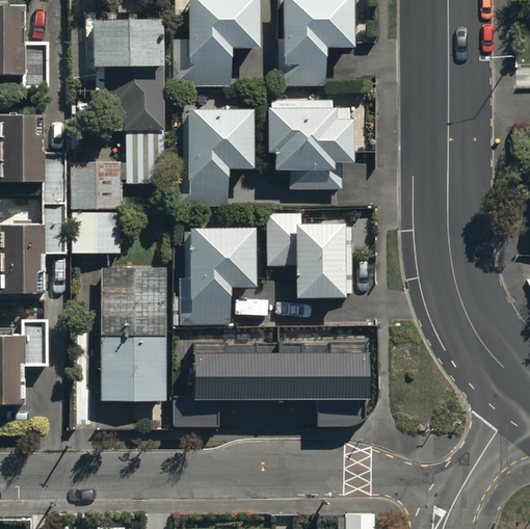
[(230,47),(259,46),(257,0),(190,0),(192,44),(177,45),(177,75),(187,87),(231,86),(230,47)]
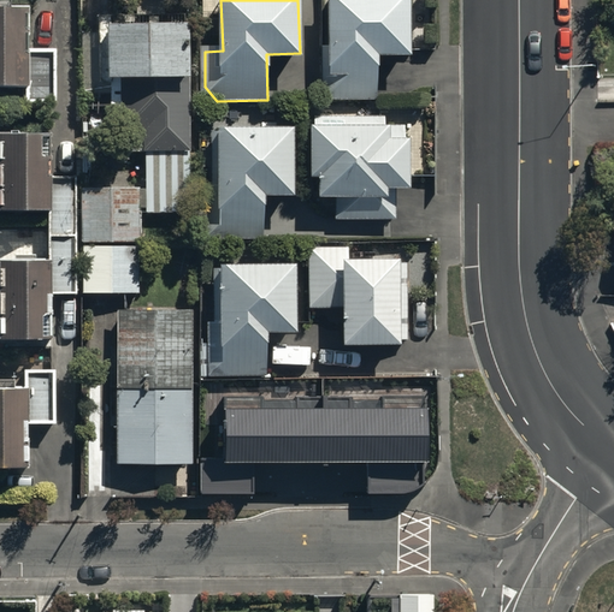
[(377,57),(411,57),(411,0),(325,0),(326,102),(378,102),(377,57)]
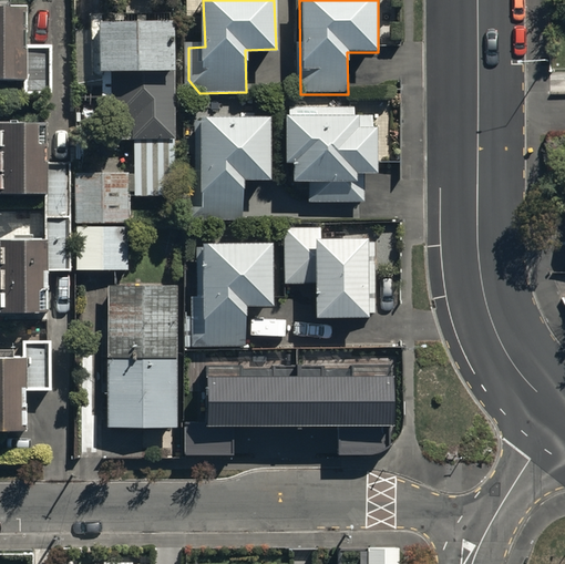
[(28,6),(0,4),(0,80),(27,81),(27,93),(52,93),(52,45),(27,45),(28,6)]
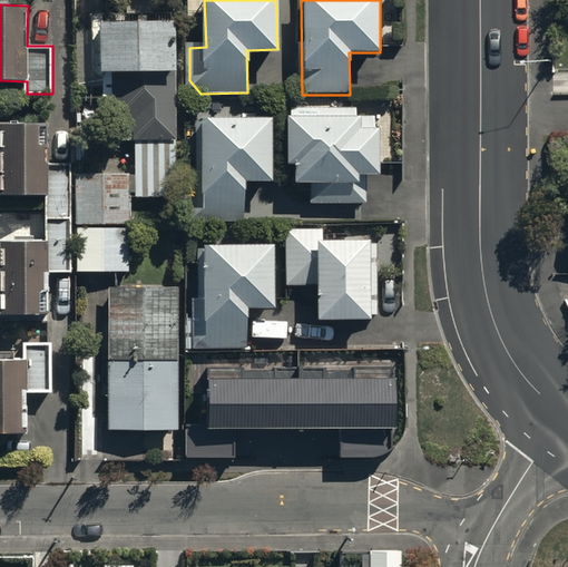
[(176,20),(98,20),(98,146),(135,146),(135,198),(165,198),(165,143),(176,144),(176,20)]
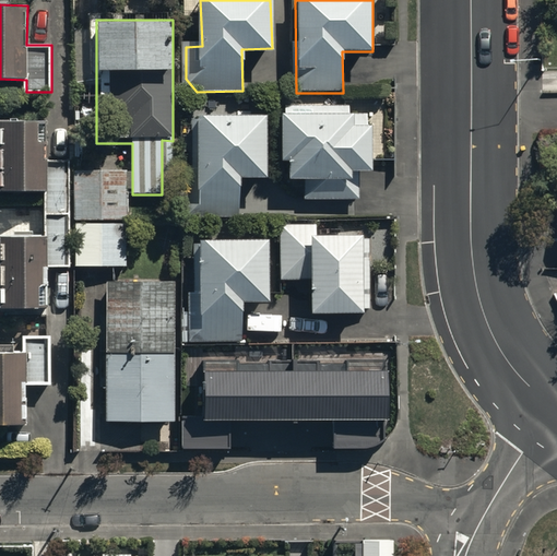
[(354,110),(281,109),(280,160),(289,160),(288,176),(307,176),(306,201),(362,202),(362,178),(352,178),(352,169),(372,170),(372,121),(354,120),(354,110)]
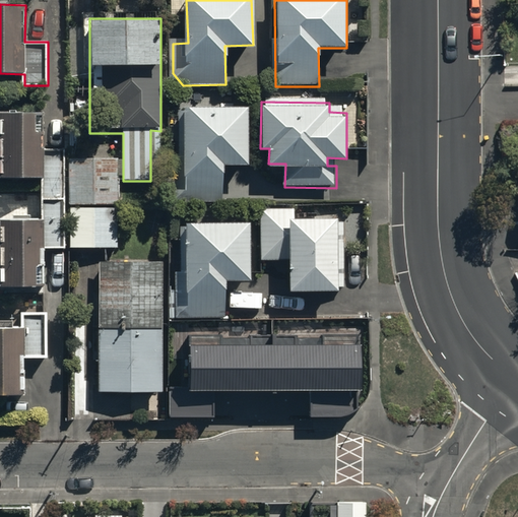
[(223,164),(252,163),(252,107),(180,107),(180,202),(223,202),(223,164)]
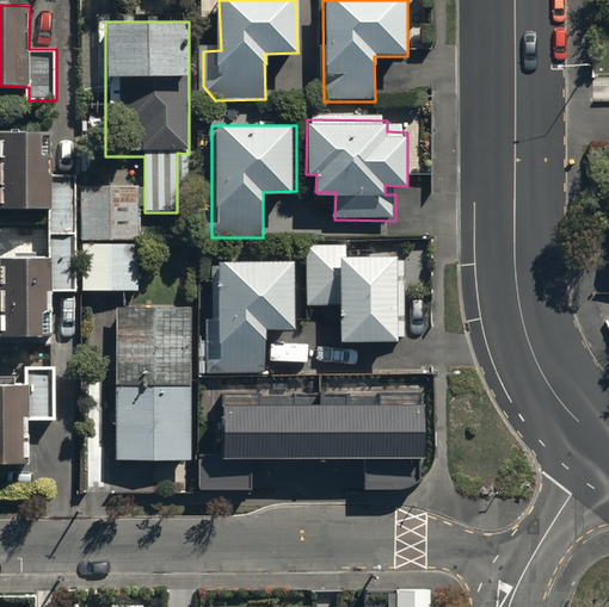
[(0,130),(0,208),(48,208),(48,231),(74,231),(74,173),(50,173),(50,130),(0,130)]
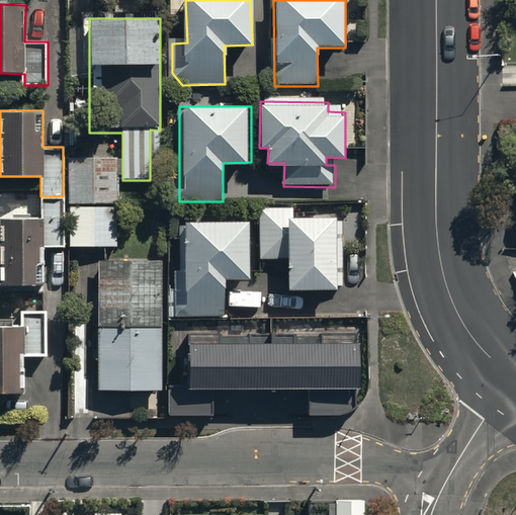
[(118,158),(71,158),(70,203),(118,203),(118,158)]
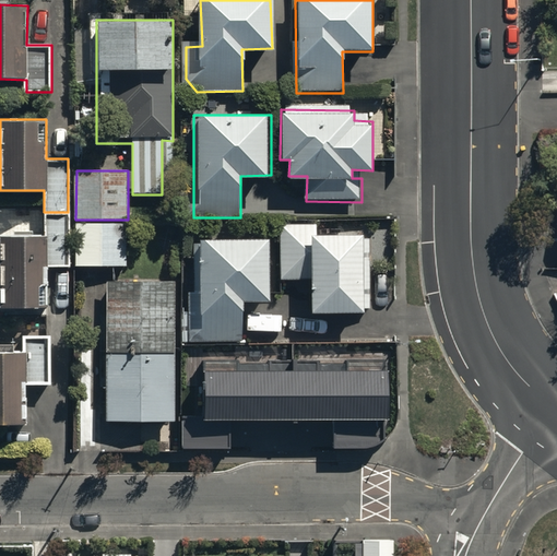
[(45,236),(0,236),(0,307),(47,307),(47,268),(70,268),(69,214),(45,214),(45,236)]
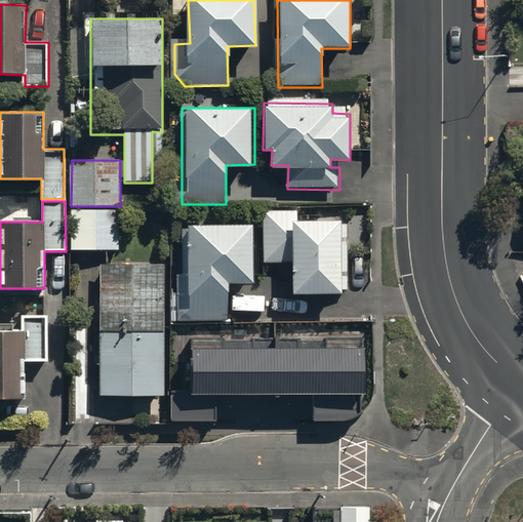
[(120,248),(120,210),(71,211),(72,249),(120,248)]
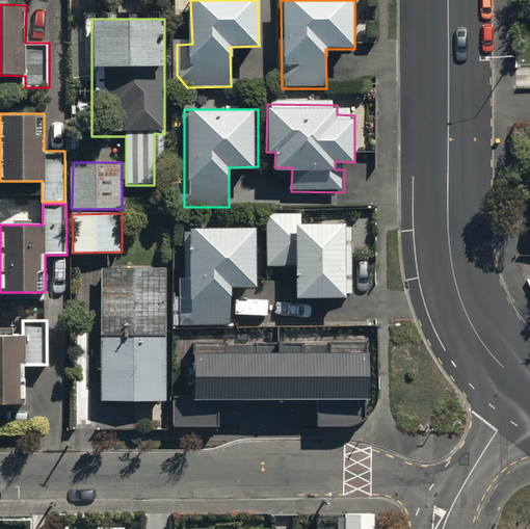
[(266,214),(267,267),(295,266),(296,297),(353,296),(352,228),(344,228),(344,221),(302,222),(302,213),(266,214)]
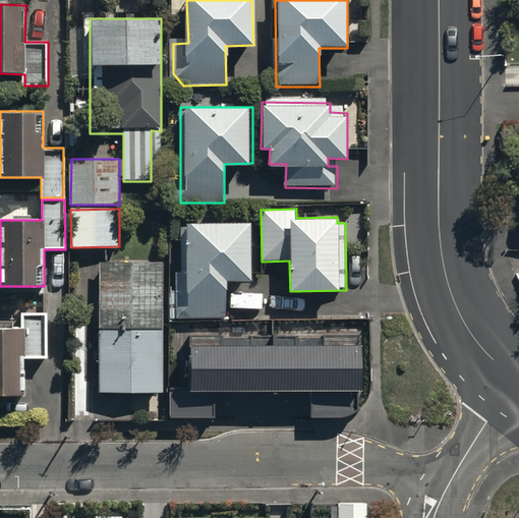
[(252,281),(251,221),(187,221),(187,228),(182,228),(182,274),(176,274),(177,319),(227,319),(227,281),(252,281)]
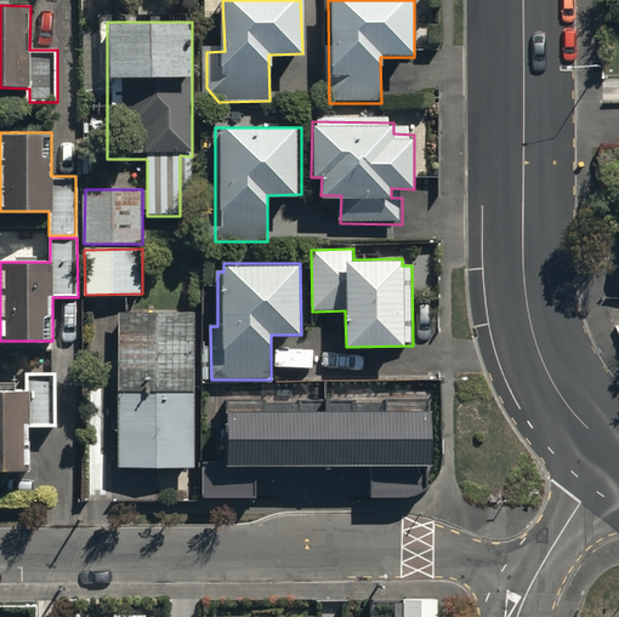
[(194,314),(121,314),(120,468),(193,468),(194,314)]
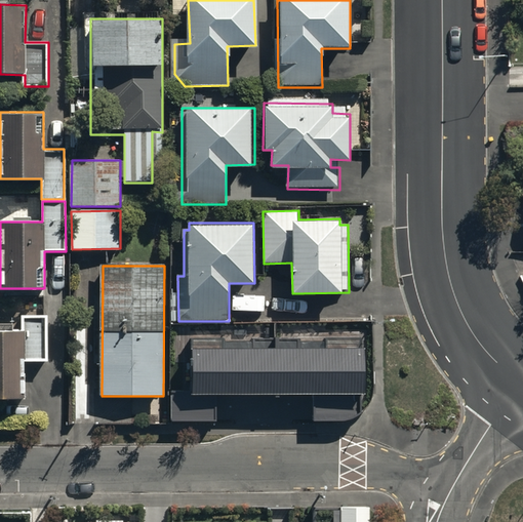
[(47,358),(46,315),(22,316),(22,322),(0,322),(0,396),(24,396),(24,358),(47,358)]
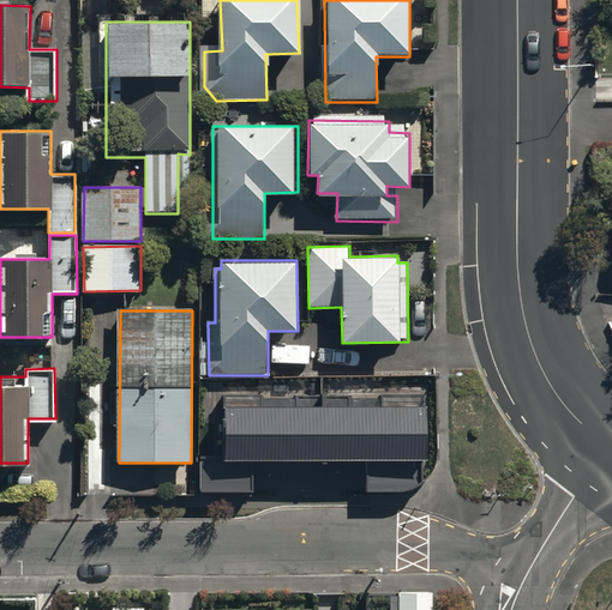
[(427,410),(226,411),(227,465),(427,464),(427,410)]
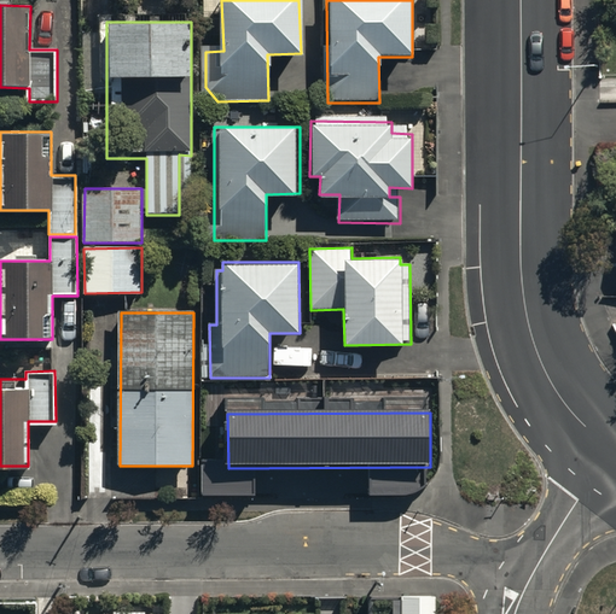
[(431,613),(431,594),(396,594),(396,613),(431,613)]
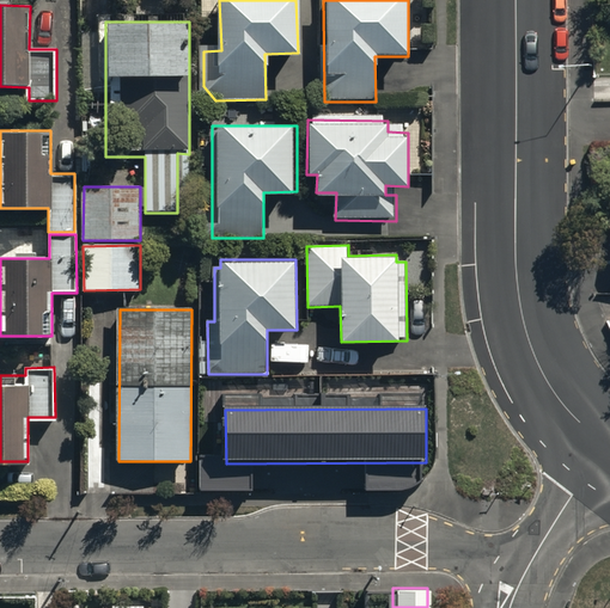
All buildings are outlined.
